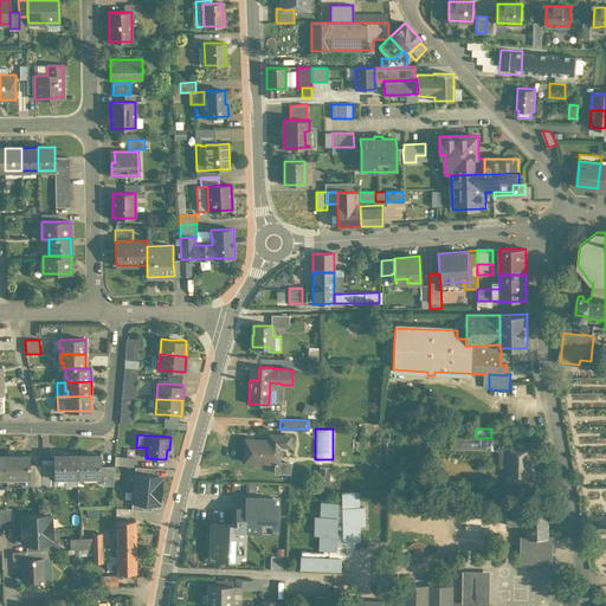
[(269,440),(245,439),(244,462),(275,463),(275,472),(290,472),(290,463),(279,463),(279,446),(290,446),(291,434),(281,434),(269,434),(269,440)]
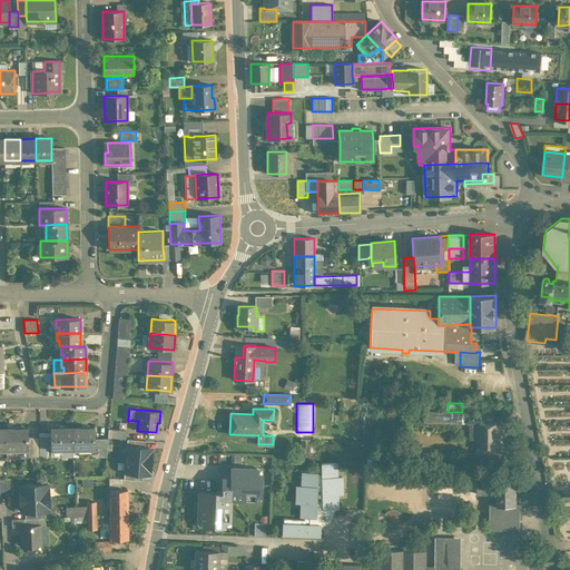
[(480,424),(480,412),(467,412),(467,424),(477,424),(480,424)]
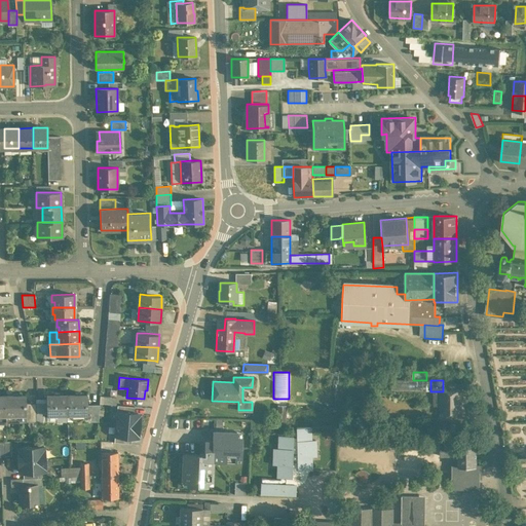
[(443,391),(440,391),(441,415),(461,414),(461,391),(443,391)]
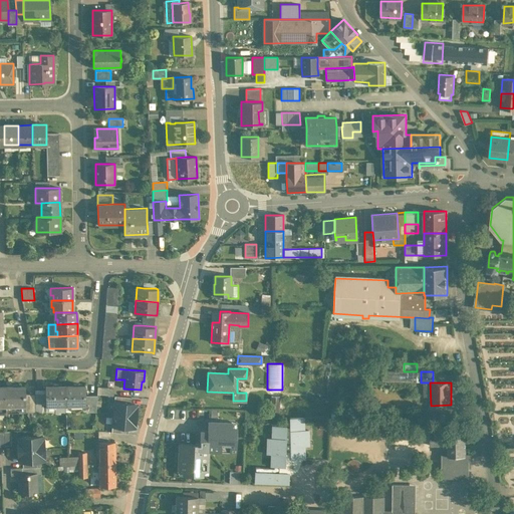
[(65,405),(65,386),(45,387),(45,391),(45,395),(45,405),(65,405)]
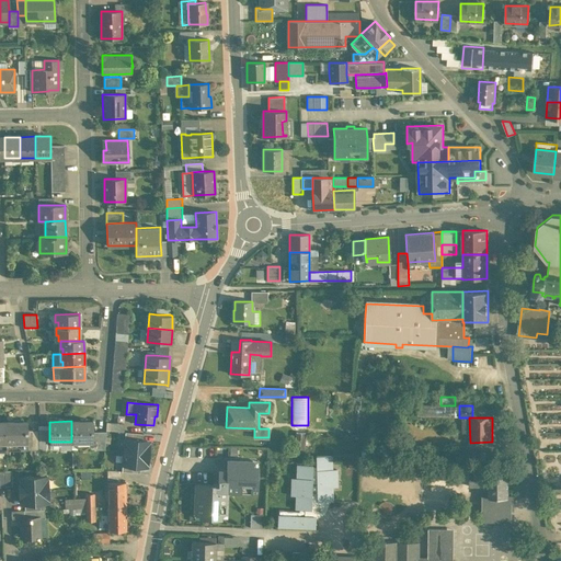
[(93,421),(71,421),(71,442),(93,441),(93,432),(93,421)]
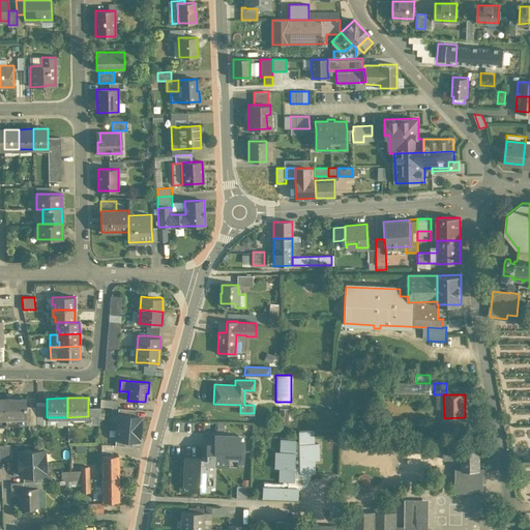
[(26,399),(5,399),(5,418),(5,424),(26,424),(26,423),(28,423),(28,417),(26,417),(26,407),(26,399)]
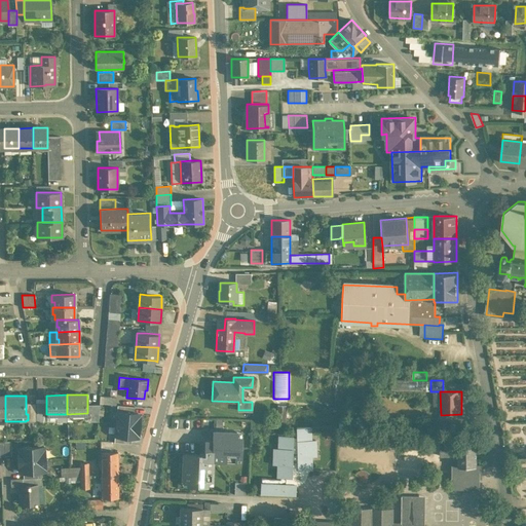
[(116,398),(100,396),(100,404),(108,404),(116,405),(116,398)]
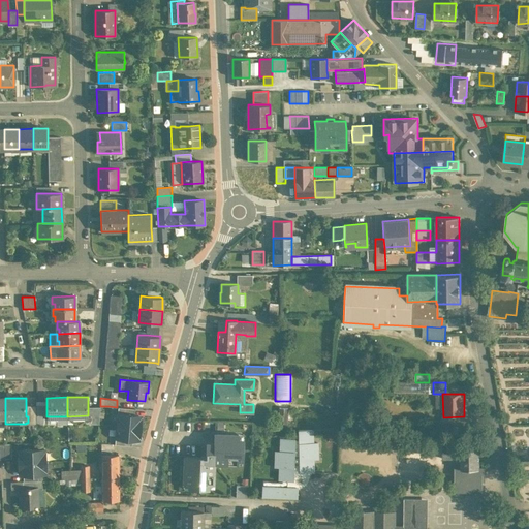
[(36,423),(36,406),(26,406),(26,416),(28,416),(28,423),(36,423)]
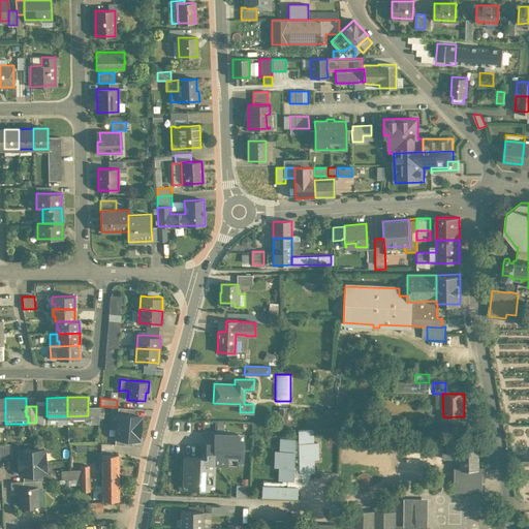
[(47,406),(36,406),(36,423),(44,423),(44,416),(47,416),(47,406)]
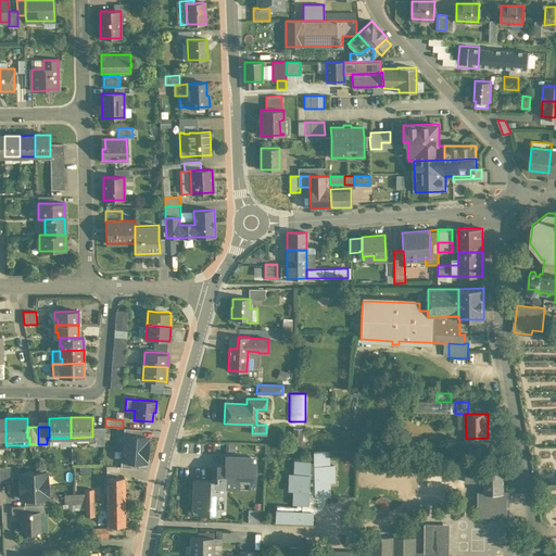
[(104,427),(92,428),(92,437),(96,437),(96,441),(96,445),(103,445),(104,427)]
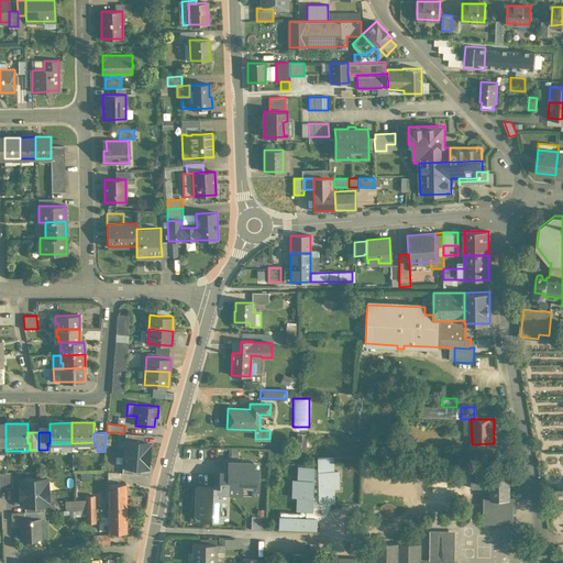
[(116,432),(114,439),(128,442),(130,434),(124,433),(116,432)]
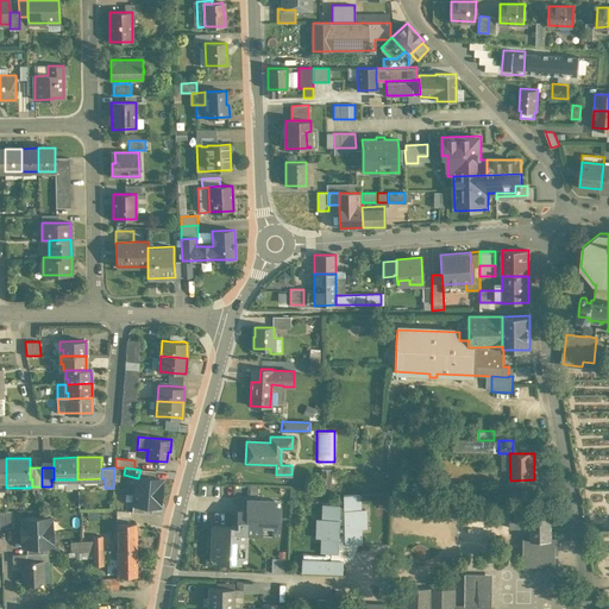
[(331,470),(321,470),(321,487),(330,487),(331,470)]
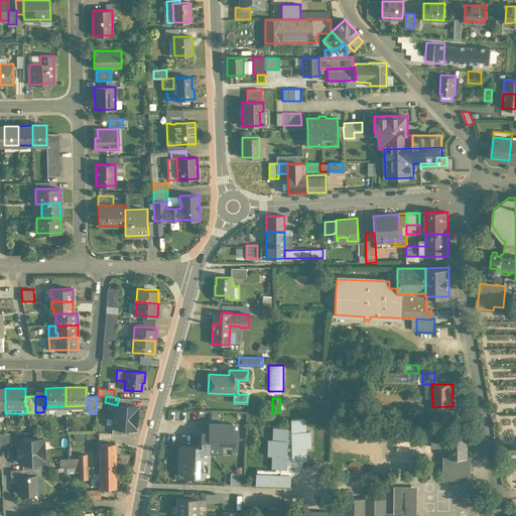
[(117,405),(105,402),(102,411),(101,430),(113,430),(118,407),(117,406),(117,405)]
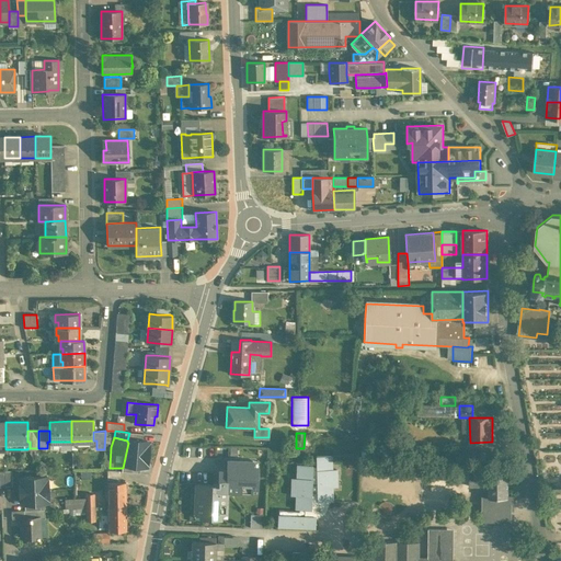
[(331,456),(317,456),(317,466),(312,466),(312,465),(297,465),(297,466),(298,466),(297,478),(293,478),(292,484),(292,489),(292,495),(297,495),(296,507),(296,508),(299,510),(299,511),(279,510),(278,514),(277,526),(316,528),(316,517),(318,517),(321,516),(324,514),(327,511),(329,506),(329,503),(329,501),(332,501),(332,499),(332,487),(336,487),(336,480),(336,476),(336,469),(331,469),(331,457),(331,456)]
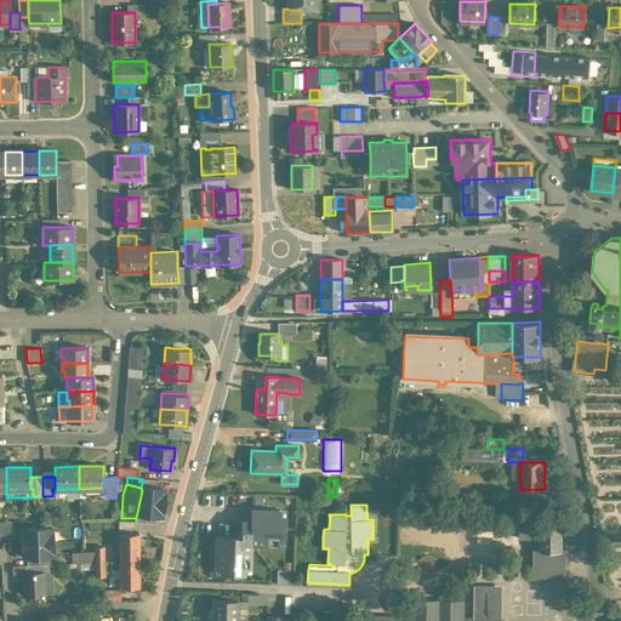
[(237,537),(212,537),(211,571),(217,571),(216,577),(243,577),(243,573),(250,573),(250,550),(277,551),(277,546),(284,546),(285,518),(278,518),(278,511),(248,510),(246,523),(237,522),(237,537)]
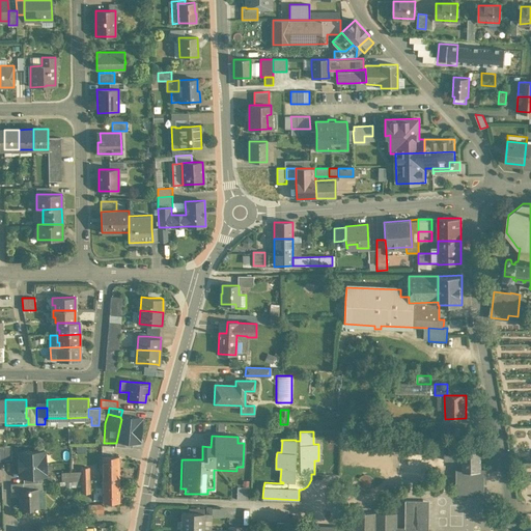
[(483,493),(483,482),(486,482),(486,470),(481,470),(480,447),(444,448),(444,460),(462,459),(463,470),(456,470),(456,482),(456,493),(483,493)]
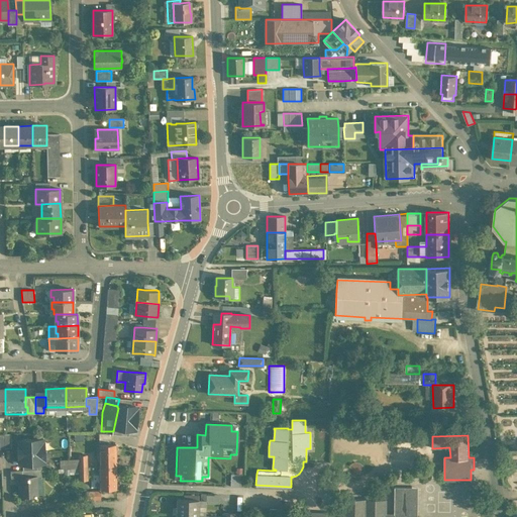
[(43,438),(17,439),(18,451),(44,450),(43,438)]
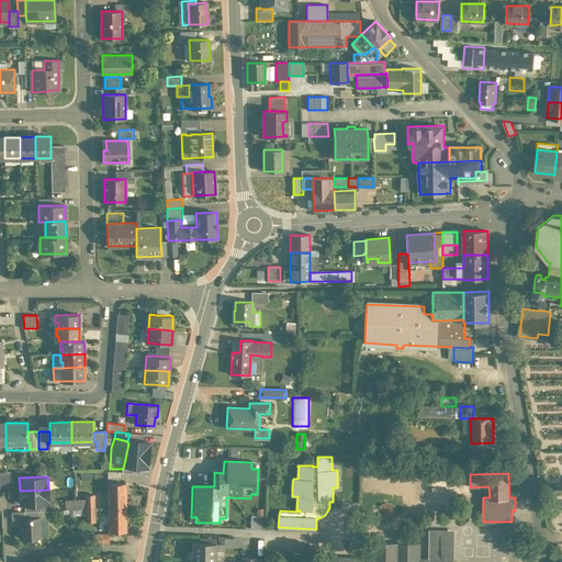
[(125,483),(108,483),(108,507),(126,507),(125,483)]
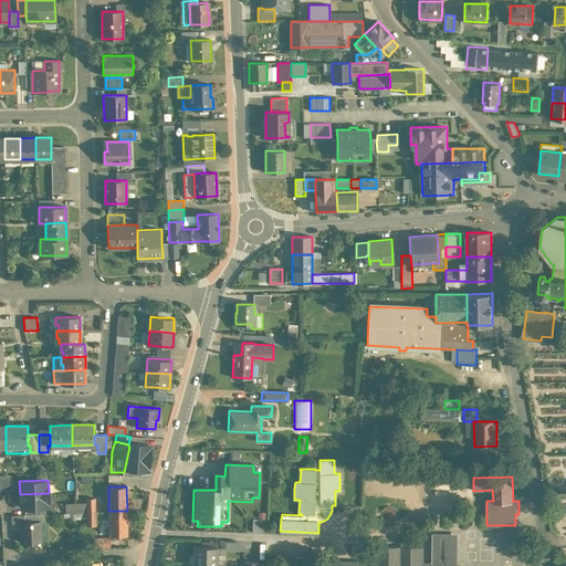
[(49,493),(20,494),(20,507),(24,507),(40,507),(49,506),(49,493)]
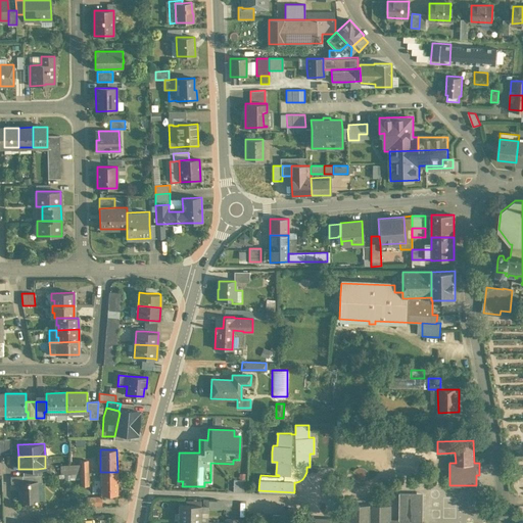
[(80,473),(88,473),(88,472),(88,460),(80,461),(80,464),(80,473)]
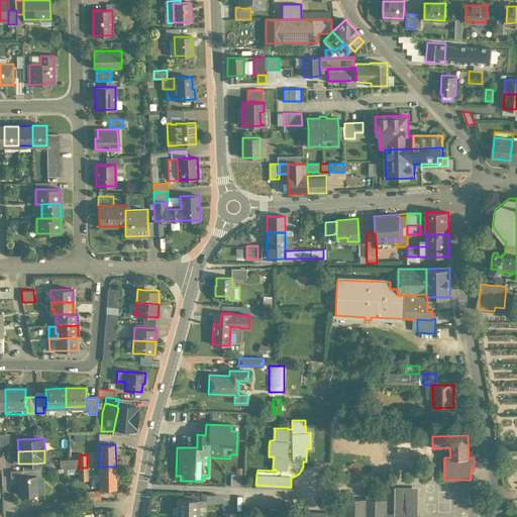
[(70,468),(79,468),(79,458),(60,459),(60,469),(70,468)]
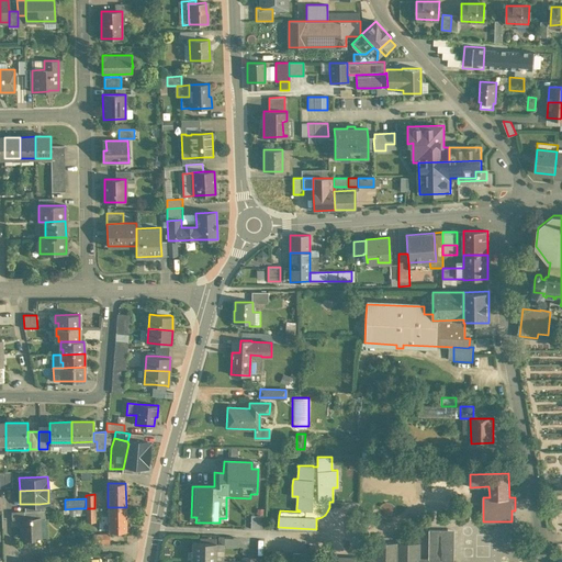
[(126,531),(126,507),(108,507),(109,518),(109,531),(115,531),(115,535),(120,534),(120,531),(126,531)]
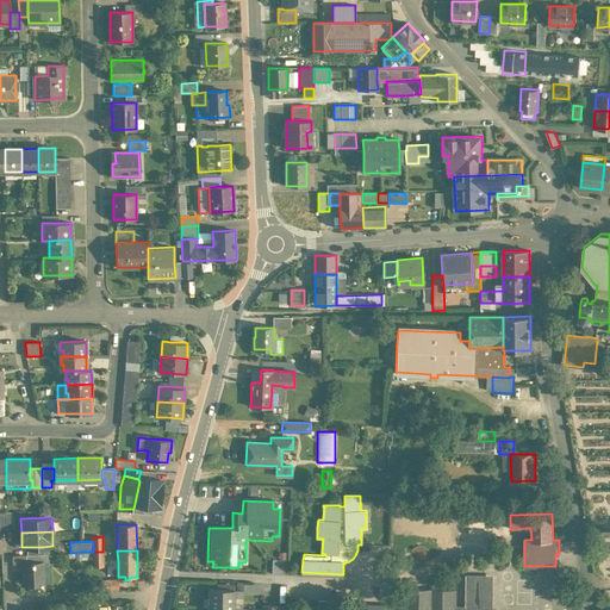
[(103,552),(93,552),(93,556),(94,567),(104,566),(104,564),(103,552)]
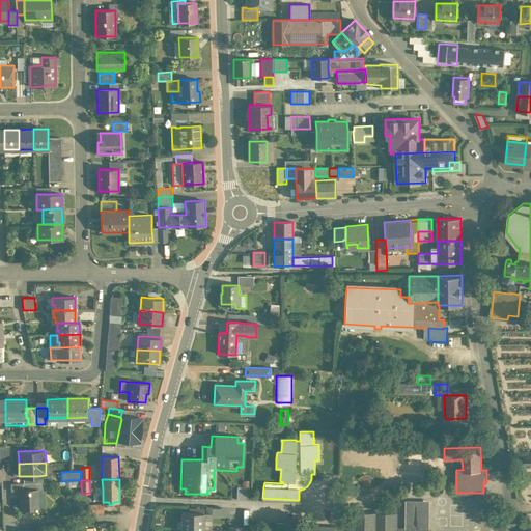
[(236,485),(236,498),(248,498),(248,486),(236,485)]
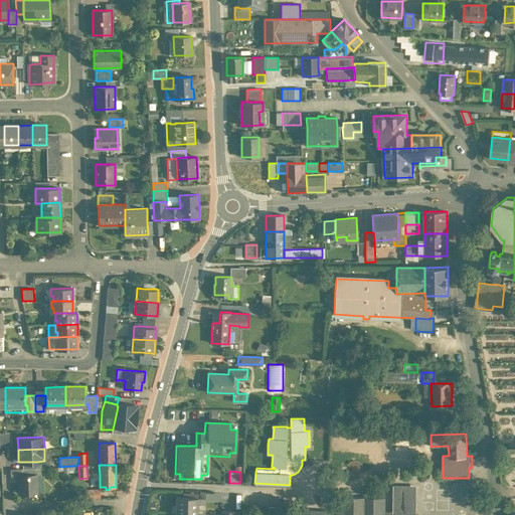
[(22,475),(19,476),(20,493),(37,493),(36,475),(22,475)]
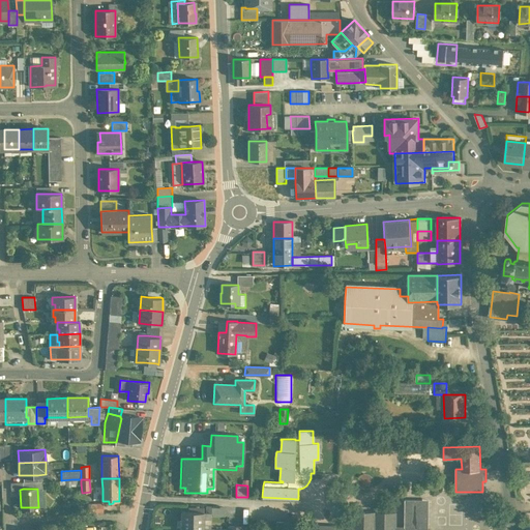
[(428,529),(429,500),(405,499),(405,527),(395,527),(395,512),(354,511),(354,526),(318,526),(318,529),(428,529)]
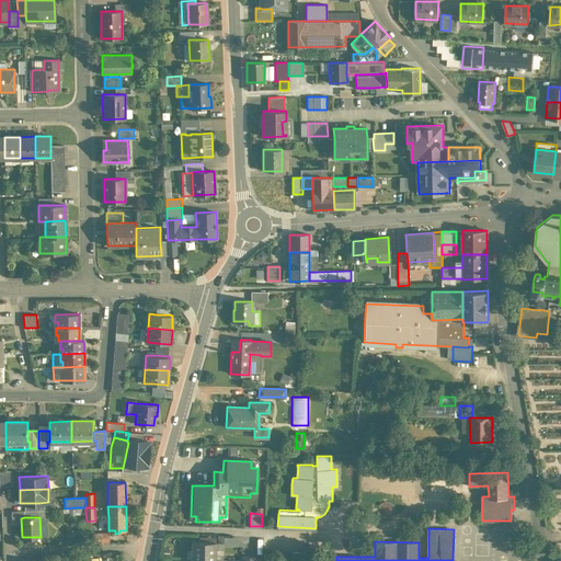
[(235,537),(216,536),(216,541),(224,542),(224,546),(236,546),(237,546),(242,546),(242,541),(235,537)]
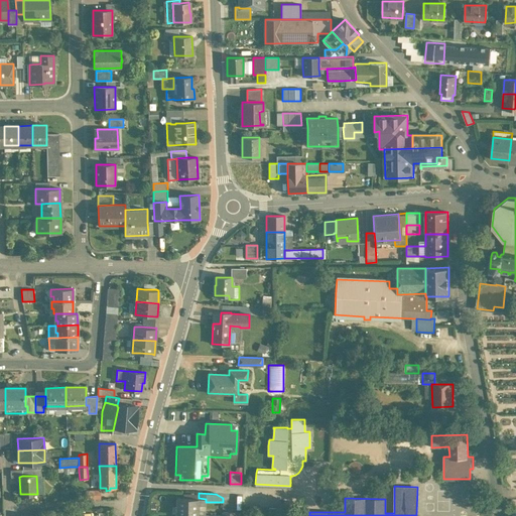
[(178,498),(176,498),(176,506),(179,506),(179,514),(198,514),(199,498),(178,498)]
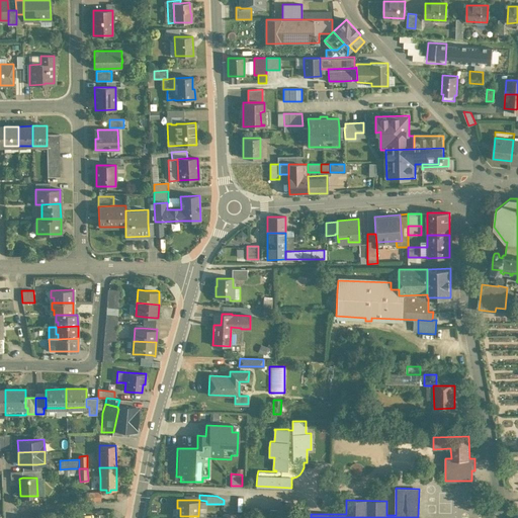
[(206,501),(199,500),(198,516),(205,517),(206,504),(206,501)]
